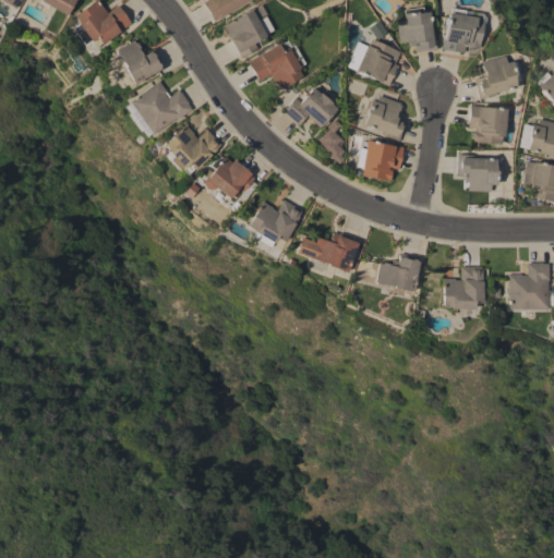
[(2,0),(20,9),(23,0),(2,0)]
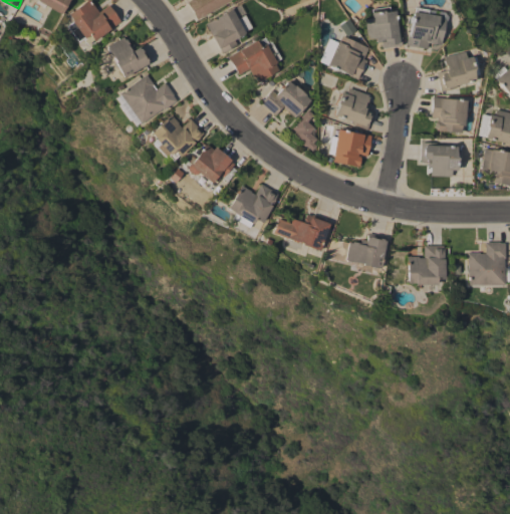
[(70,0),(70,1),(63,14),(46,5),(45,6),(38,2),(40,0),(70,0)]
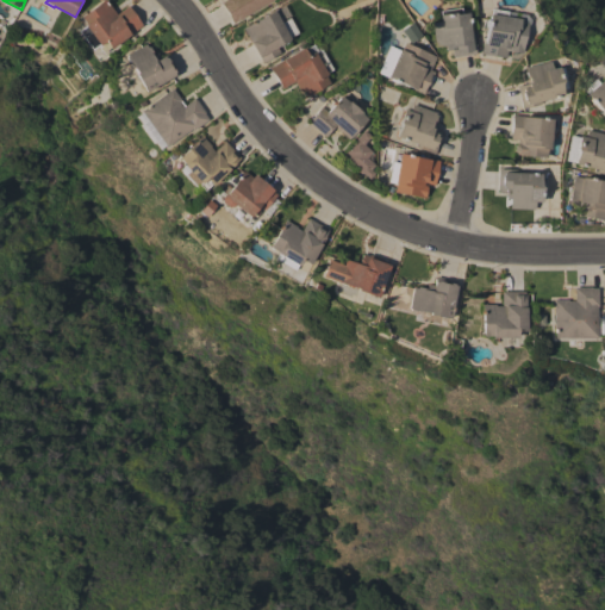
[(88,25),(89,24),(85,17),(106,0),(108,0),(119,14),(131,6),(145,25),(114,48),(108,41),(103,45),(88,25)]
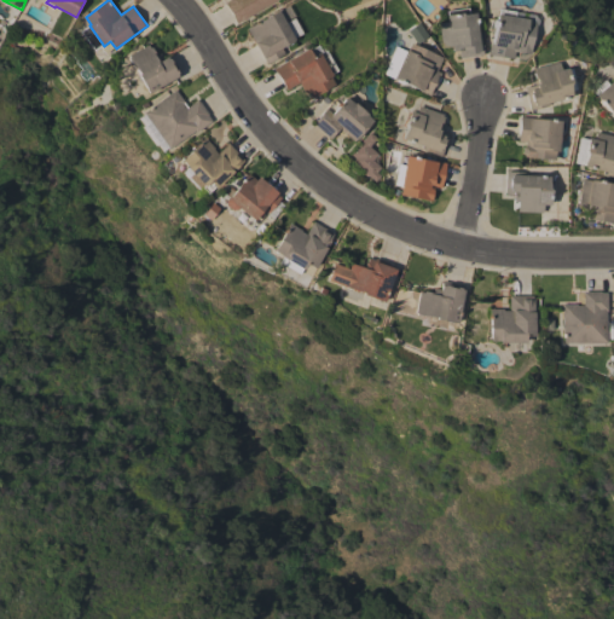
[(279,0),(239,23),(227,1),(230,0),(279,0)]
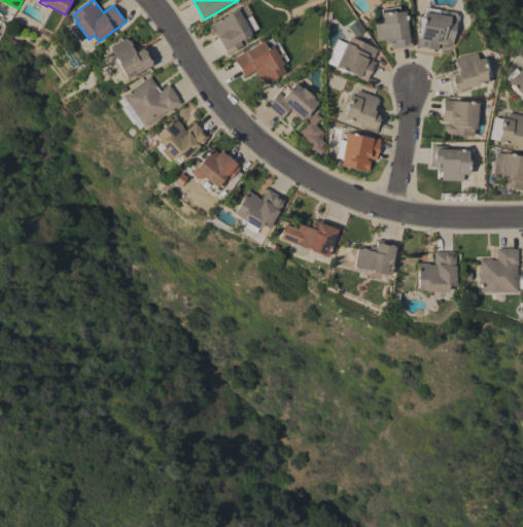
[(212,24),(236,10),(236,9),(240,7),(244,8),(247,13),(246,19),(252,14),(260,28),(252,33),(253,34),(242,40),(245,45),(230,55),(212,24)]
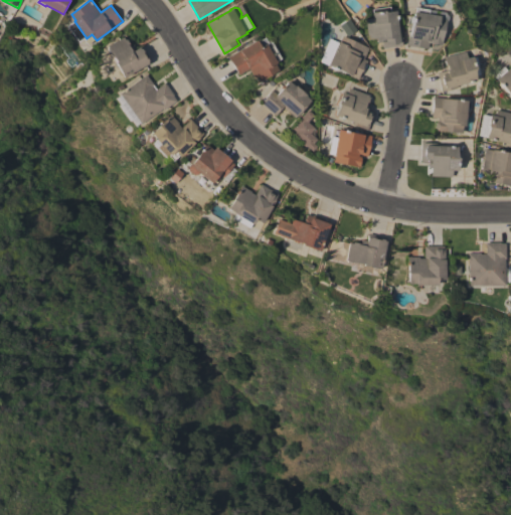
[(367,19),(373,18),(372,12),(374,12),(373,9),(390,7),(391,11),(396,10),(399,30),(401,30),(404,45),(384,48),(384,41),(378,42),(378,38),(369,39),(367,19)]
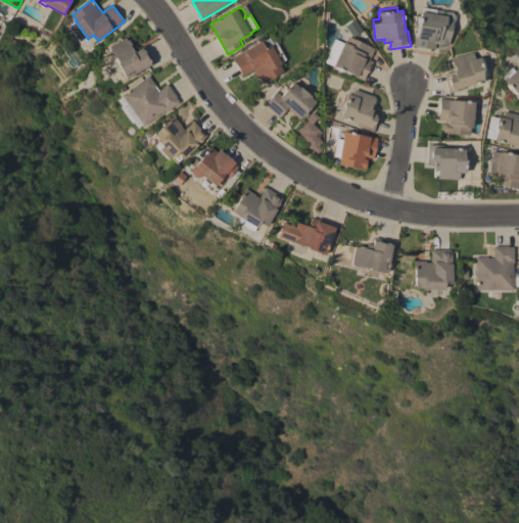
[(417,37),(422,7),(435,10),(435,14),(446,16),(446,17),(454,19),(449,45),(436,43),(435,49),(415,46),(417,37)]
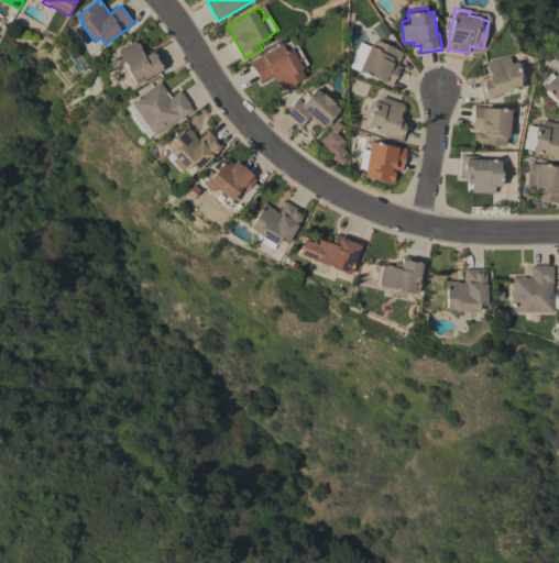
[(376,39),(406,53),(401,65),(404,66),(394,87),(384,83),(384,81),(353,68),(352,65),(363,42),(371,46),(371,45),(373,46),(376,39)]
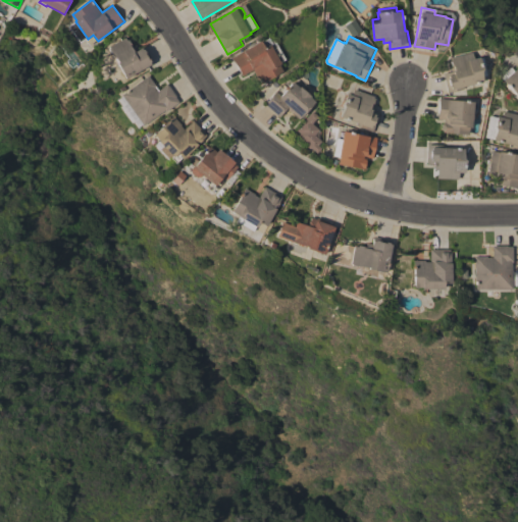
[(127,79),(118,62),(119,62),(117,58),(115,58),(113,54),(114,54),(110,48),(112,47),(111,46),(126,37),(128,40),(130,40),(134,47),(137,45),(140,49),(143,48),(146,46),(155,61),(151,63),(152,64),(127,79)]
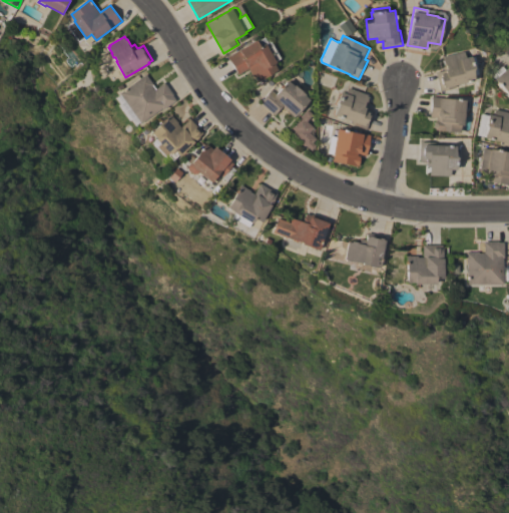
[(280,69),(259,82),(249,68),(239,74),(229,57),(258,40),(262,47),(267,44),(278,62),(276,63),(280,69)]
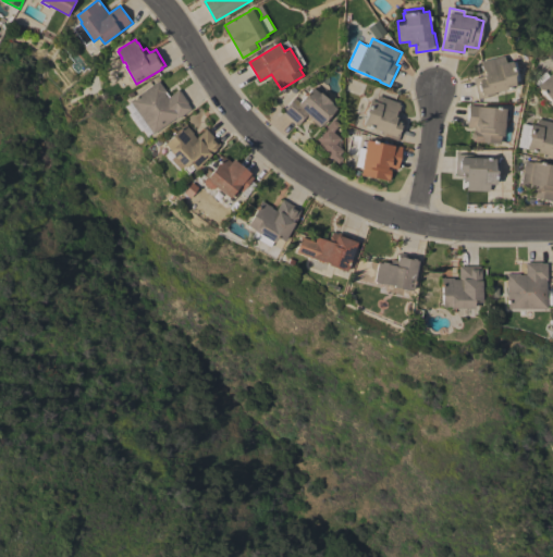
[(476,78),(483,76),(482,73),(484,73),(482,63),(483,61),(505,56),(506,62),(513,61),(513,63),(516,62),(520,79),(516,81),(517,87),(495,93),(496,95),(480,99),(476,78)]
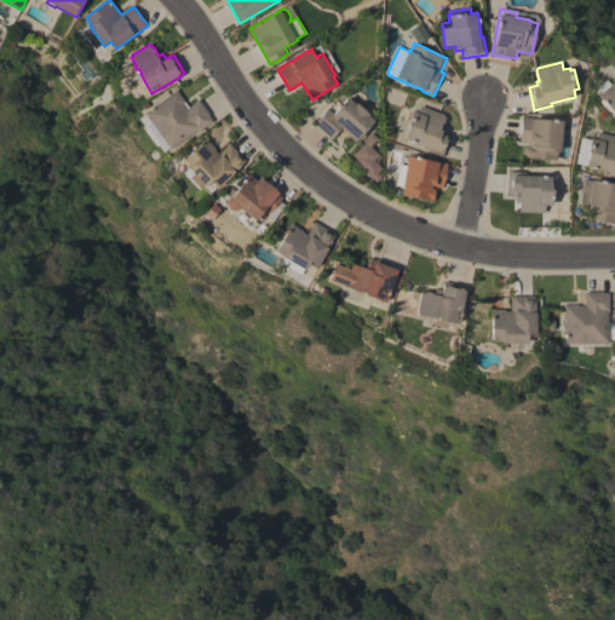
[(614,113),(598,95),(599,95),(595,90),(607,80),(610,84),(614,80),(614,113)]
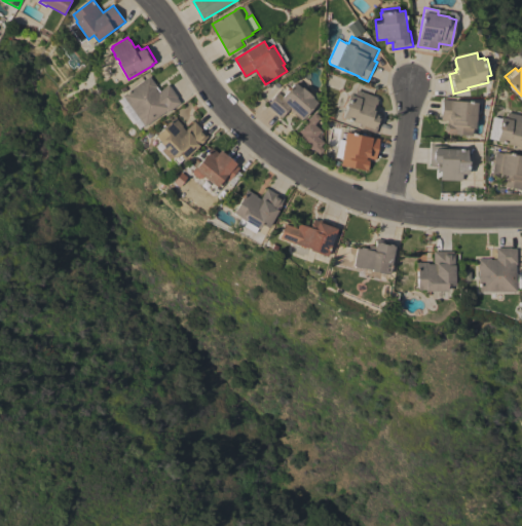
[(151,76),(158,86),(157,87),(161,91),(171,84),(180,97),(179,98),(182,103),(170,112),(169,110),(147,125),(124,95),(151,76)]
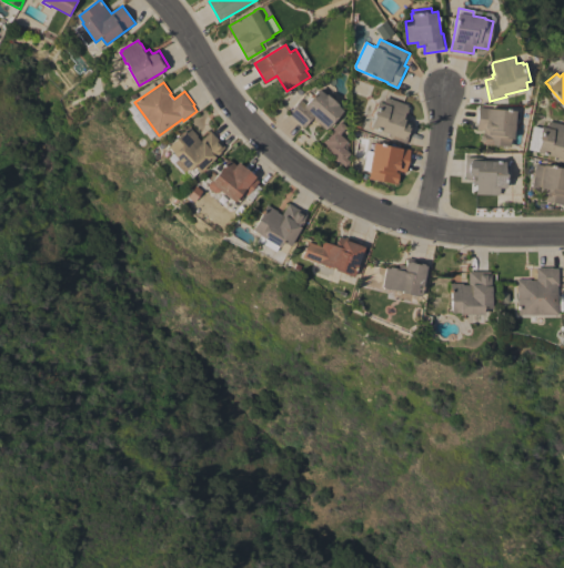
[(302,100),(308,104),(321,89),(328,95),(328,94),(340,104),(339,105),(344,110),(339,117),(340,117),(329,130),(314,118),(306,128),(290,113),(302,100)]
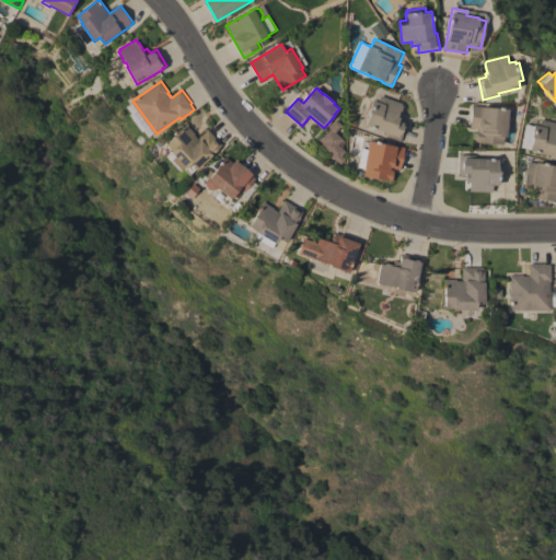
[(382,95),(403,104),(403,105),(405,106),(402,115),(400,114),(398,117),(401,117),(400,118),(409,121),(402,141),(385,136),(386,133),(367,126),(371,115),(370,113),(374,101),(380,103),(382,95)]
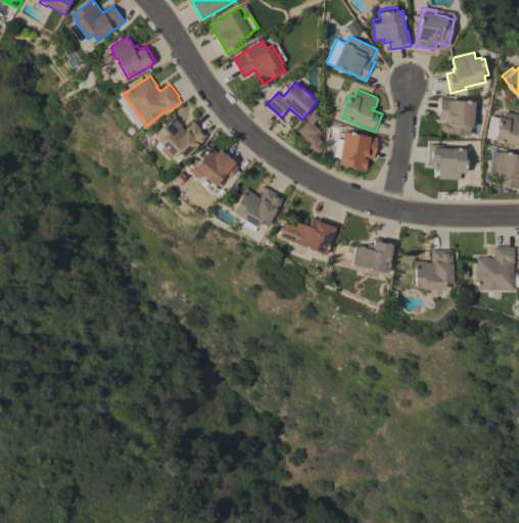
[(476,102),(474,128),(472,128),(471,135),(445,132),(445,131),(444,130),(444,125),(446,123),(446,120),(440,120),(442,98),(452,99),(451,100),(476,102)]
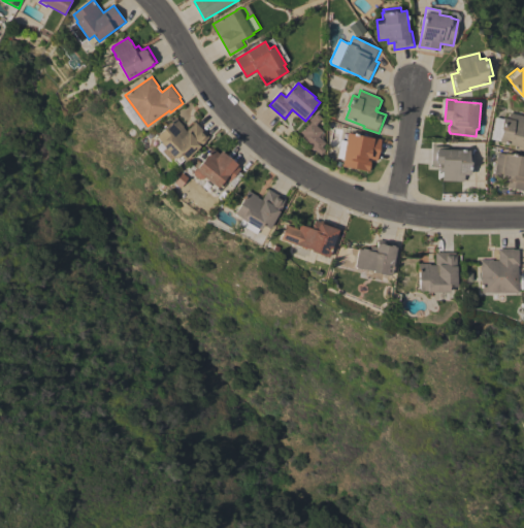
[(318,112),(323,118),(317,125),(324,131),(320,136),(327,142),(323,146),(326,150),(322,155),(317,150),(315,150),(312,147),(312,145),(302,137),(304,135),(301,132),(318,112)]
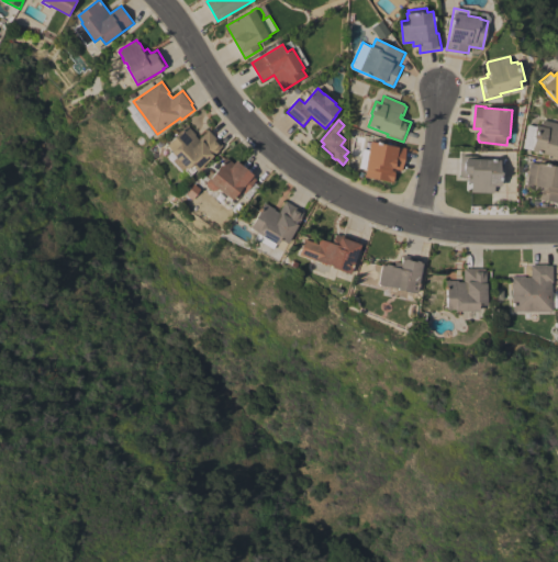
[(557,160),(553,159),(554,156),(533,150),(535,139),(534,137),(537,125),(543,126),(545,120),(557,123),(557,160)]
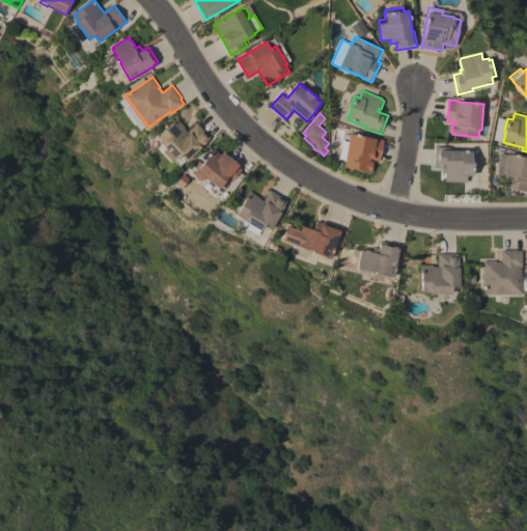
[(198,122),(212,137),(207,142),(202,147),(188,162),(183,156),(177,160),(163,144),(164,143),(158,137),(162,134),(161,133),(165,129),(166,130),(178,118),(186,127),(186,128),(189,132),(198,122)]
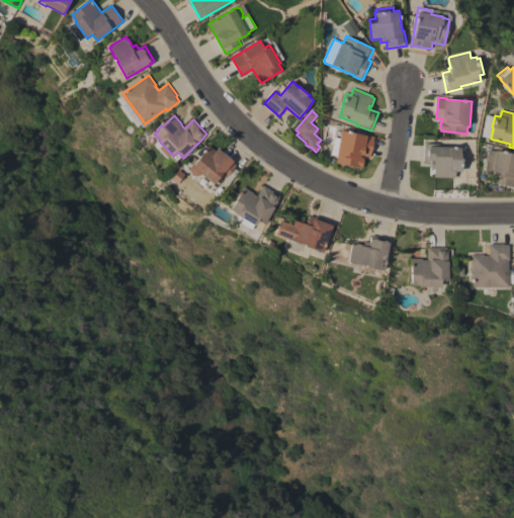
[(342,131),(365,135),(375,137),(371,157),(365,156),(364,158),(365,159),(363,167),(363,168),(337,163),(338,156),(337,155),(342,131)]
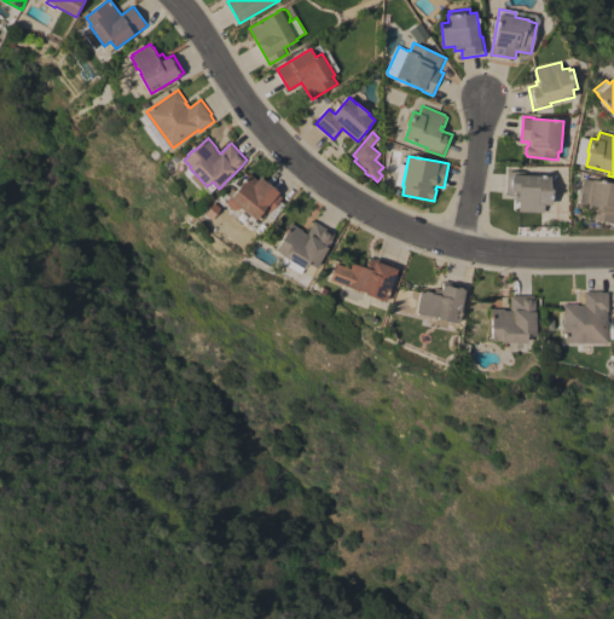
[(520,212),(521,202),(516,202),(516,195),(509,195),(509,172),(526,172),(526,174),(552,175),(551,189),(554,190),(552,204),(545,204),(545,213),(520,212)]
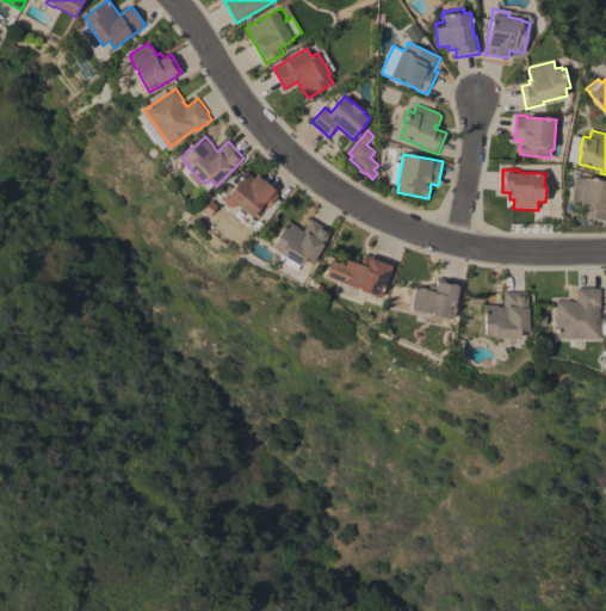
[(253,217),(239,204),(236,207),(233,208),(227,203),(226,197),(229,193),(248,171),(255,178),(258,174),(282,195),(269,210),(263,205),(253,217)]
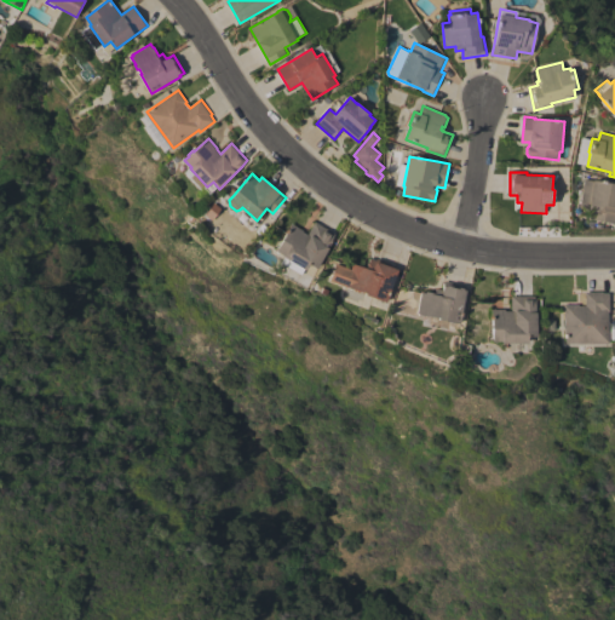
[(587,179),(595,181),(614,183),(614,223),(590,219),(592,211),(590,210),(581,208),(587,179)]
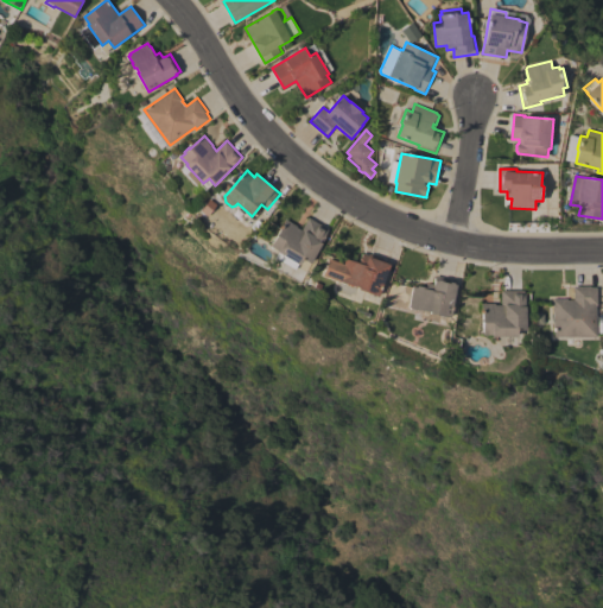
[(299,265),(298,264),(296,270),(277,258),(279,253),(278,252),(279,251),(272,246),(287,219),(297,225),(296,226),(303,230),(310,217),(330,229),(327,235),(328,236),(311,264),(303,259),(299,265)]
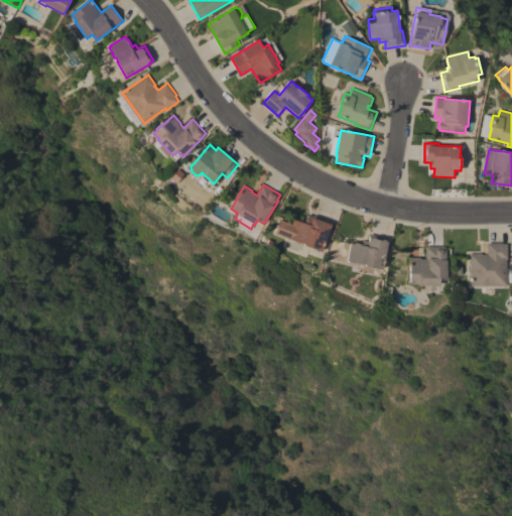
[(323,252),(304,245),(304,244),(300,242),(299,244),(295,242),(296,242),(275,234),(280,220),(293,224),(294,220),(306,224),(309,215),(314,217),(315,215),(327,219),(326,221),(331,223),(331,224),(332,225),(323,252)]
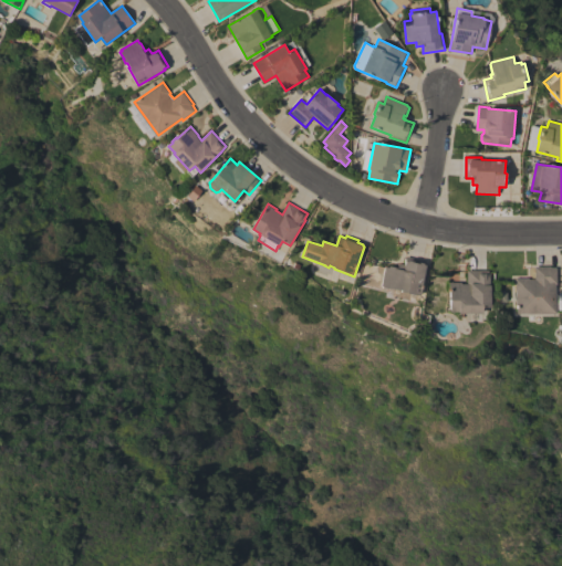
[(420,295),(402,292),(402,290),(391,287),(389,289),(384,287),(384,286),(383,285),(386,268),(389,268),(391,266),(399,268),(401,263),(405,264),(406,261),(407,261),(408,257),(426,261),(426,265),(420,295)]
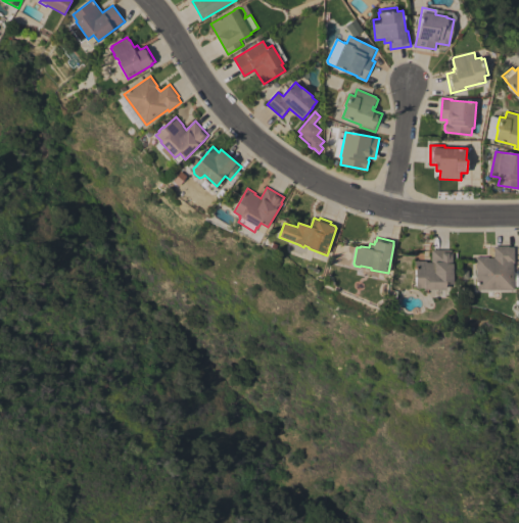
[(477,256),(489,256),(489,258),(496,258),(494,246),(510,246),(510,247),(515,247),(515,263),(514,263),(515,289),(477,289),(477,256)]
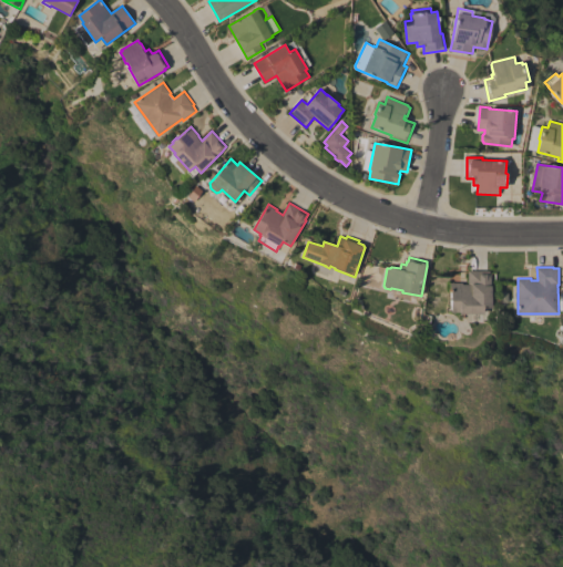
[(470,270),(491,271),(491,278),(492,278),(491,308),(482,308),(482,315),(459,313),(460,311),(451,311),(451,282),(463,282),(463,285),(469,285),(470,270)]
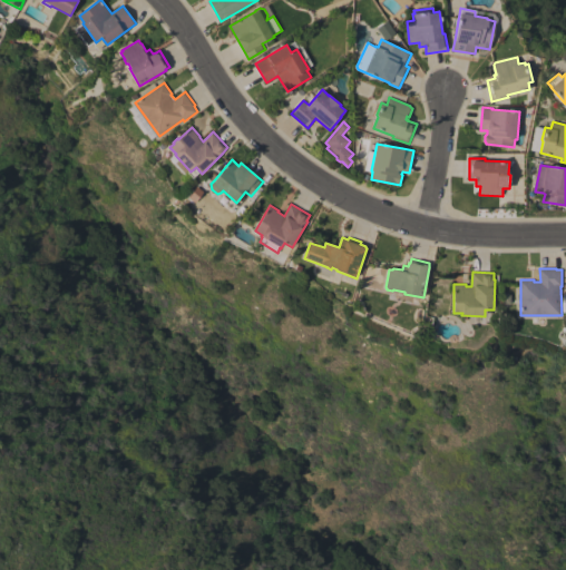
All buildings are outlined.
